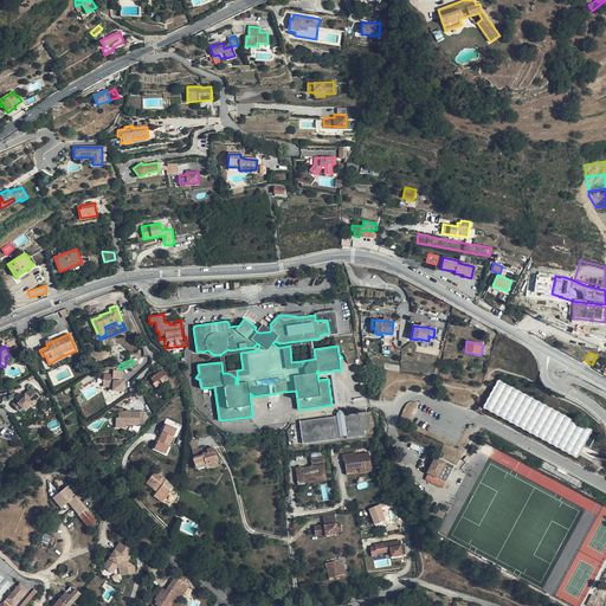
[(120,369),(111,369),(111,374),(103,374),(103,387),(113,387),(113,391),(122,391),(122,381),(121,381),(113,381),(111,379),(111,376),(121,376),(120,369)]
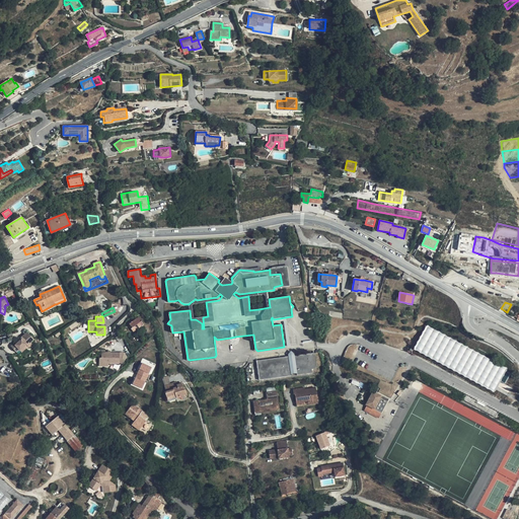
[(143,320),(139,316),(130,323),(132,327),(131,328),(134,331),(139,328),(142,326),(139,323),(143,320)]
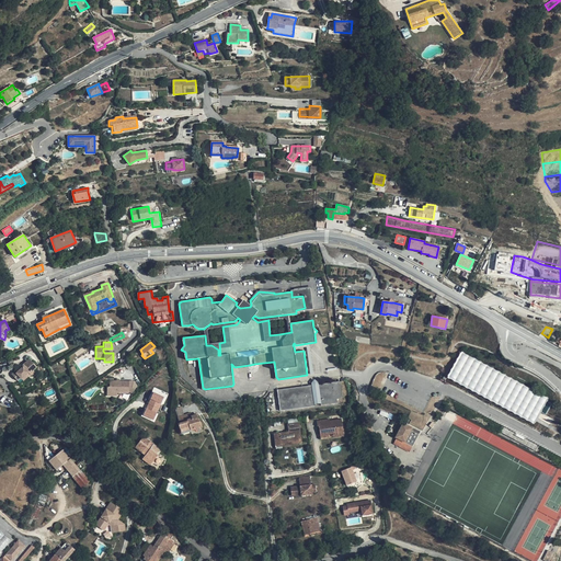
[(447,380),(536,422),(548,395),(459,354),(447,380)]
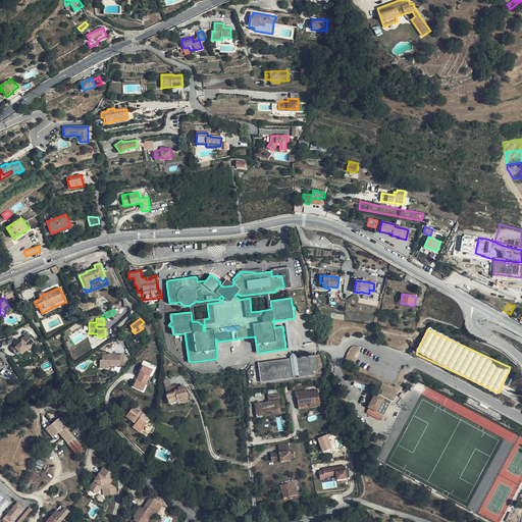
[(35,342),(29,335),(28,336),(27,335),(22,338),(23,340),(21,342),(15,348),(14,346),(11,349),(16,355),(19,352),(20,353),(27,347),(29,349),(32,346),(31,345),(35,342)]
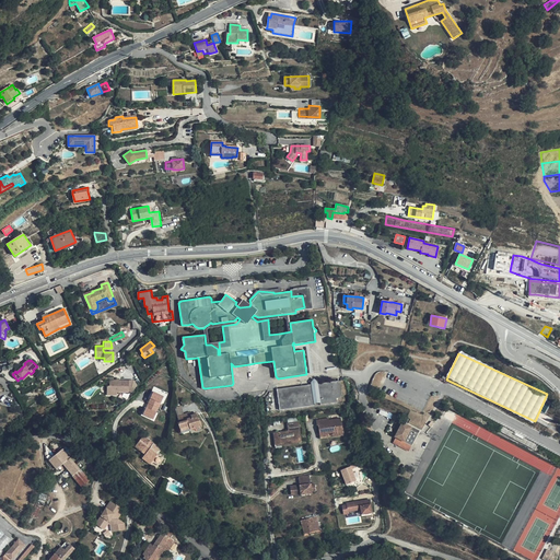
[(117,392),(129,392),(129,381),(109,381),(109,386),(107,386),(107,393),(117,392)]
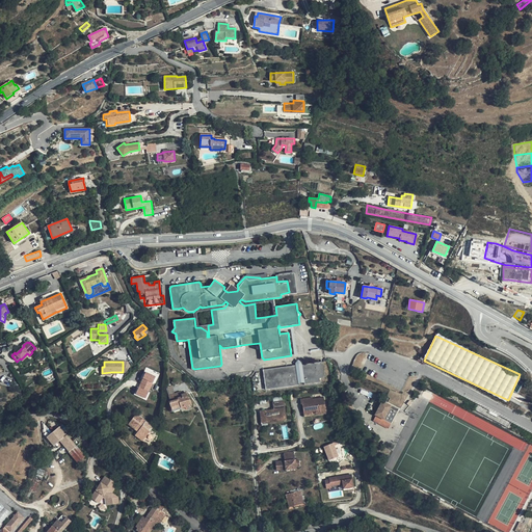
[(323,377),(321,362),(302,365),(295,365),(263,370),(266,390),(298,384),(298,383),(304,382),(304,384),(320,382),(319,378),(323,377)]
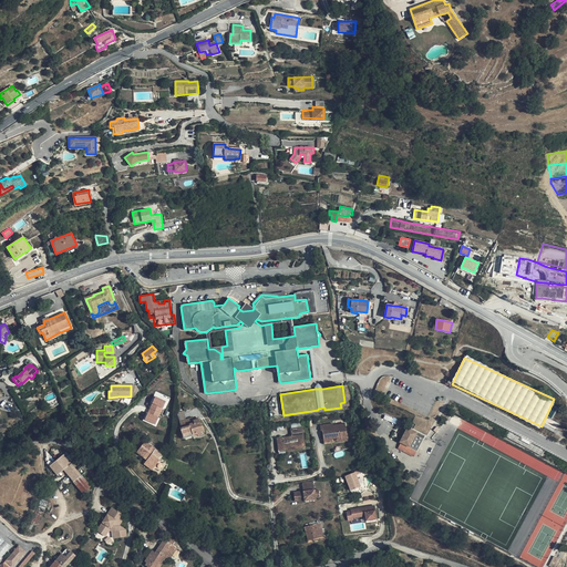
[(144,421),(156,426),(168,398),(156,392),(144,421)]
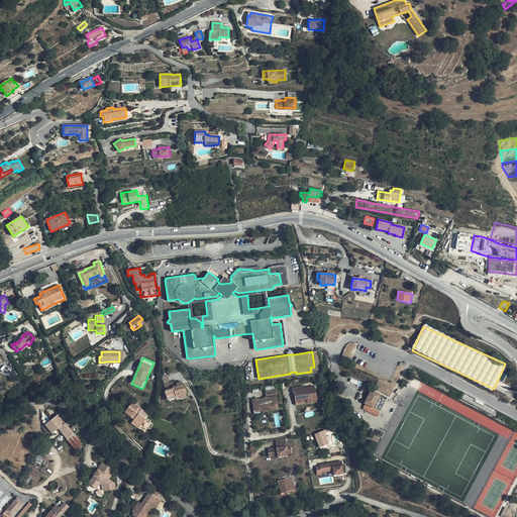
[(177,383),(176,380),(164,384),(166,390),(173,388),(173,387),(177,385),(177,383)]
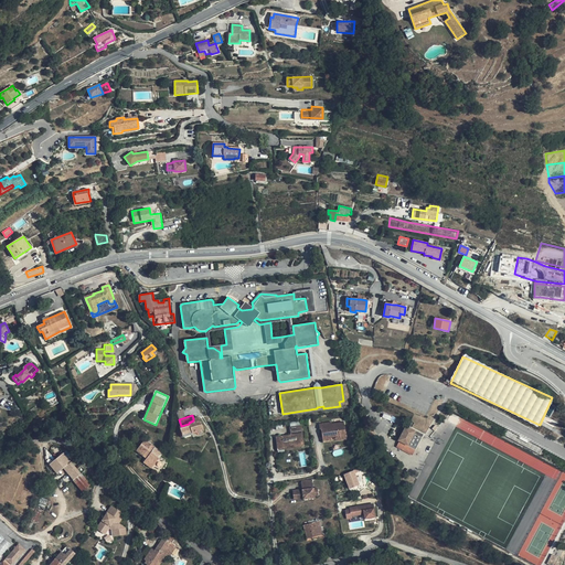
[(200,422),(199,417),(193,418),(193,420),(189,423),(189,424),(181,426),(180,426),(182,435),(192,433),(192,434),(204,429),(201,422),(200,422)]
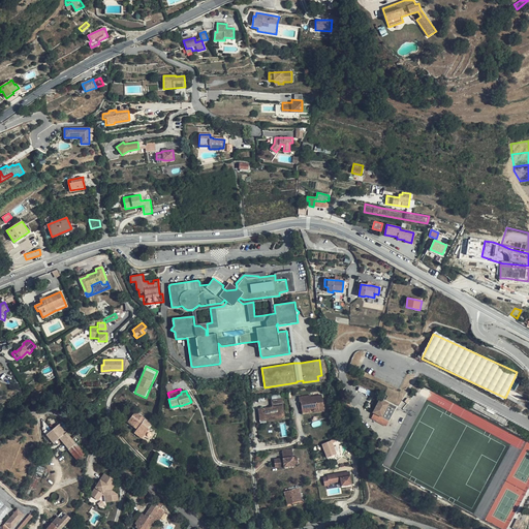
[(312,396),(300,398),(300,402),(302,402),(303,408),(314,407),(315,413),(315,415),(327,414),(323,395),(312,397),(312,396)]
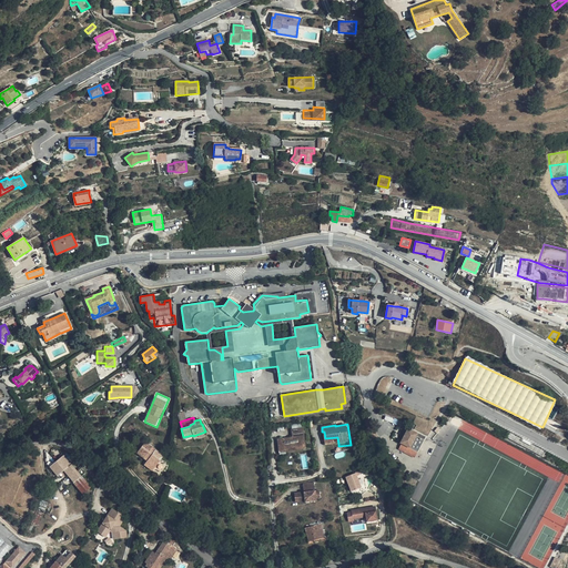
[(292,437),(277,438),(279,453),(306,449),(304,427),(291,428),(292,437)]
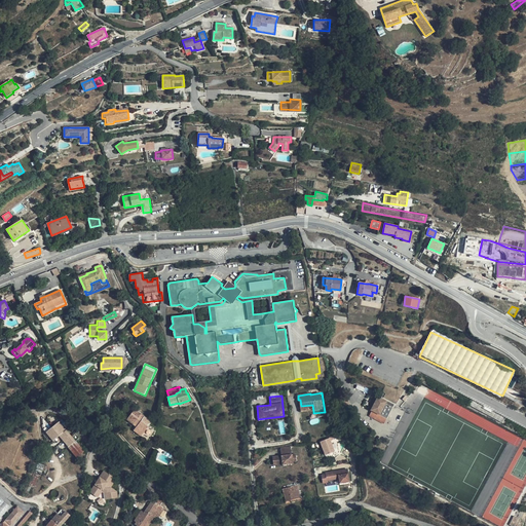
[(387,402),(378,397),(371,410),(372,411),(370,413),(376,416),(377,414),(386,418),(393,405),(387,402)]
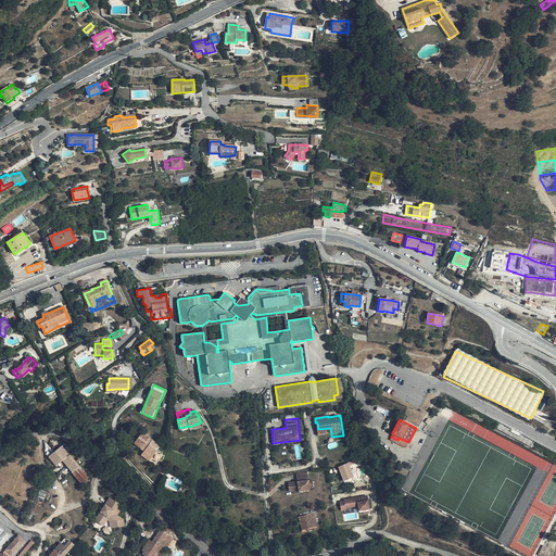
[(142,432),(136,428),(131,433),(138,438),(142,432)]
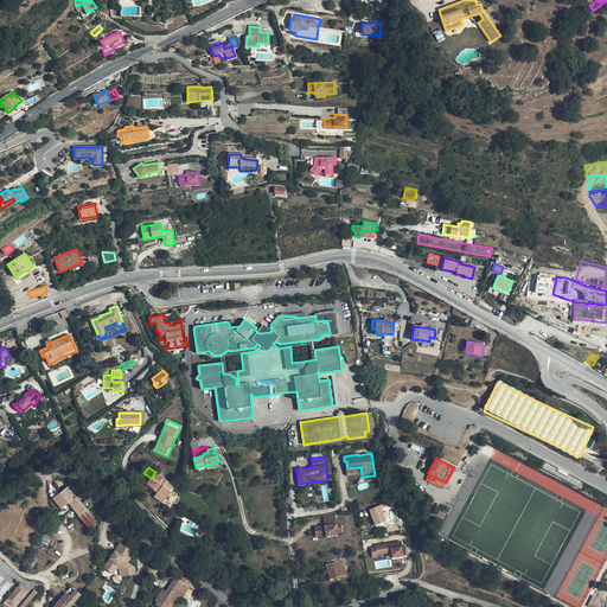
[(173,486),(155,472),(151,478),(146,484),(154,490),(155,489),(159,491),(157,493),(165,500),(172,492),(170,491),(173,486)]
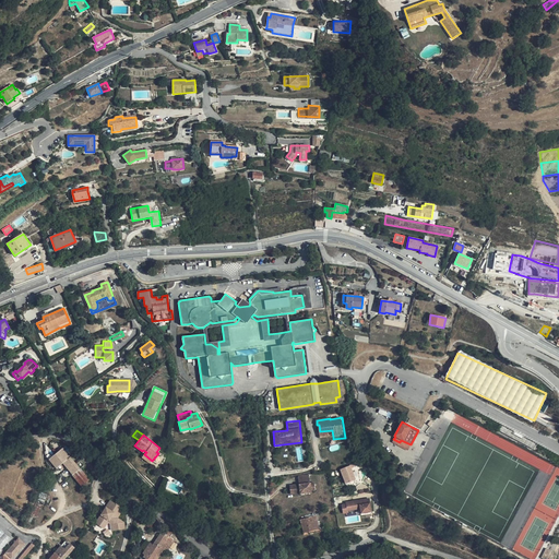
[(90,480),(62,448),(56,453),(49,460),(57,470),(59,467),(63,464),(66,466),(82,486),(90,480)]
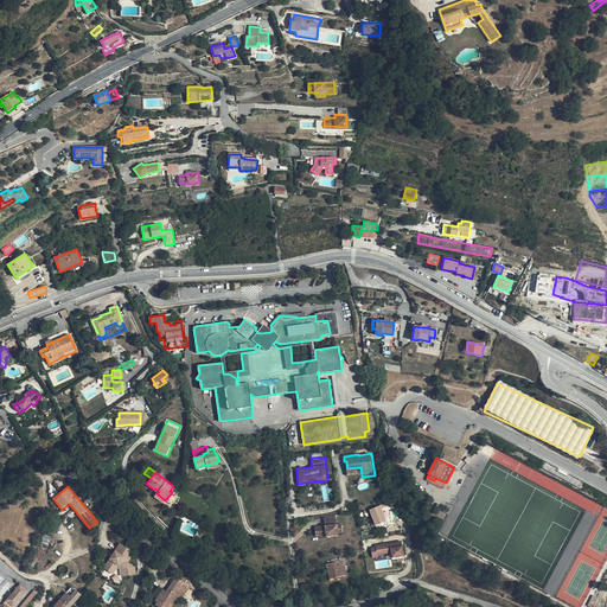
[(165,500),(157,493),(154,497),(163,504),(165,500)]
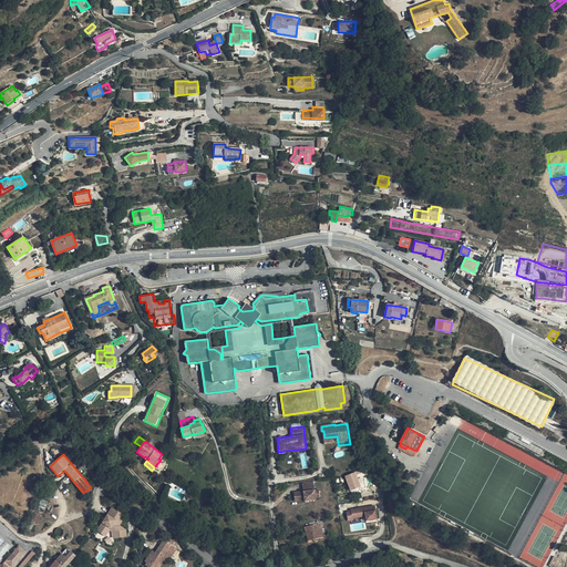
[(360,484),(357,476),(347,480),(348,482),(351,491),(356,488),(354,486),(360,484)]
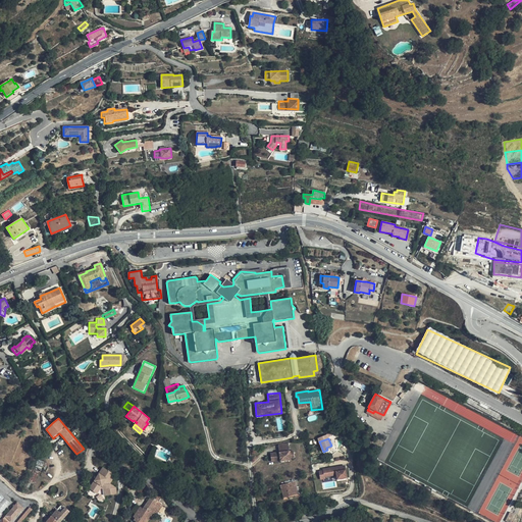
[(294,459),(294,451),(270,454),(271,461),(279,460),(280,462),(291,460),(291,459),(294,459)]
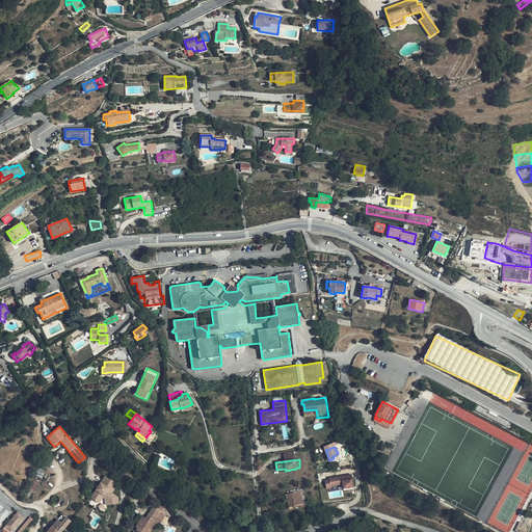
[(45,471),(38,468),(29,490),(35,494),(40,481),(41,481),(45,471)]
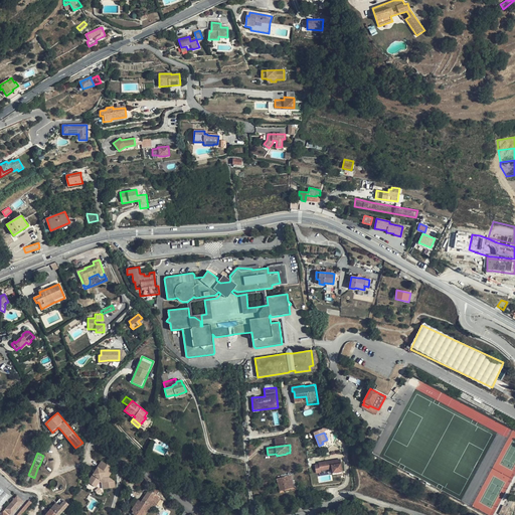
[(341,459),(314,463),(316,472),(332,470),(332,474),(343,472),(341,459)]
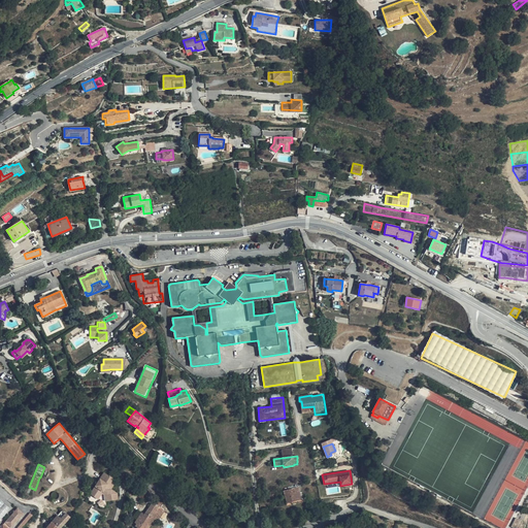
[(91,495),(98,500),(102,494),(106,496),(106,502),(118,500),(117,494),(110,490),(117,481),(104,473),(91,495)]
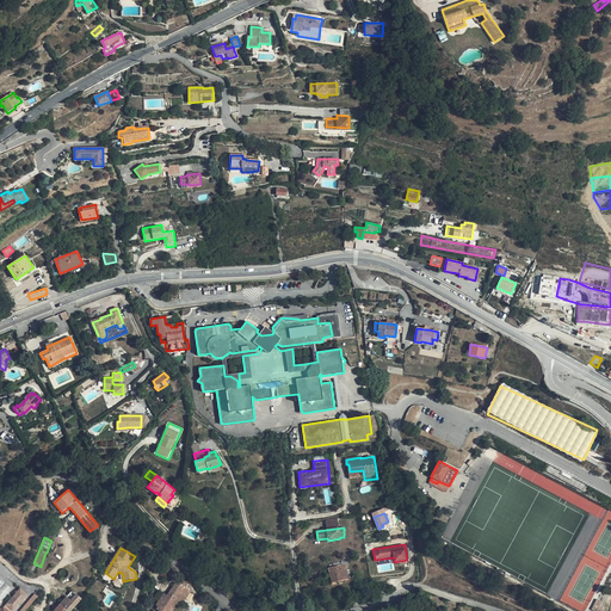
[(353,576),(350,562),(328,568),(332,582),(353,576)]
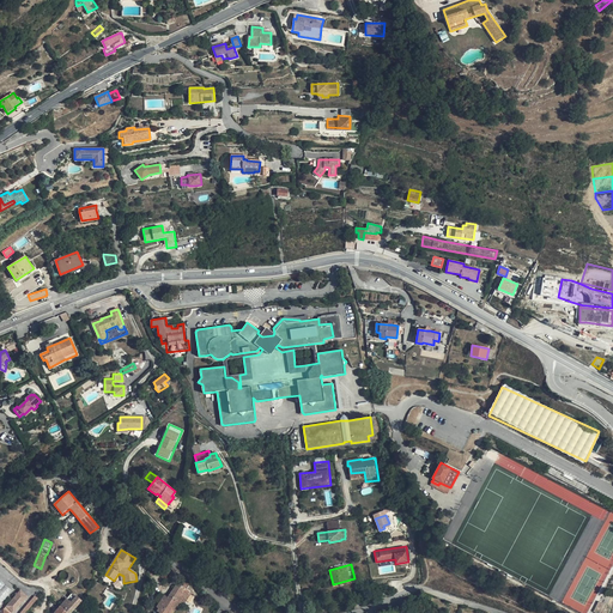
[(0,604),(12,590),(0,580),(0,604)]
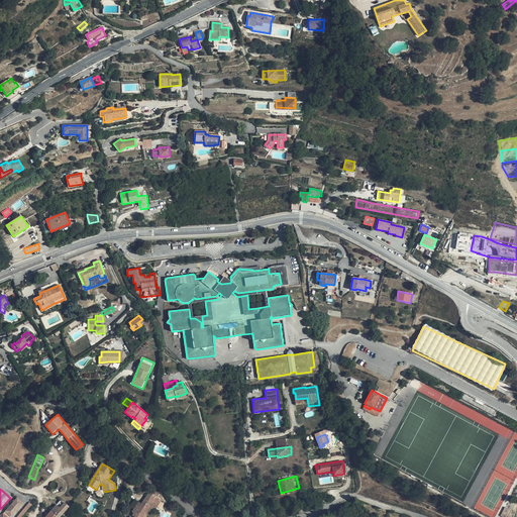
[(151,493),(149,492),(141,504),(139,502),(132,512),(134,513),(132,515),(134,516),(141,516),(142,516),(145,512),(147,513),(151,508),(154,511),(162,500),(158,497),(151,493)]
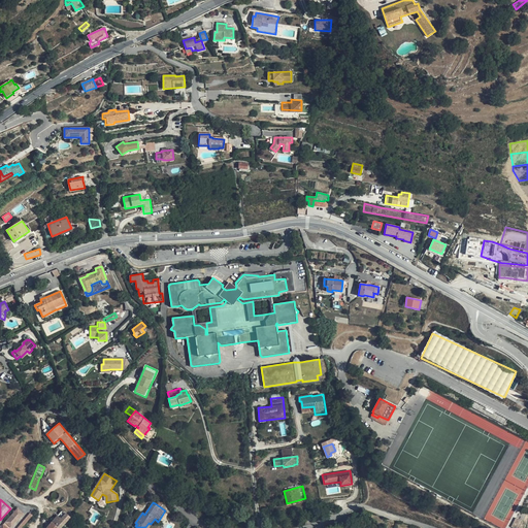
[(24,514),(18,508),(6,522),(11,527),(24,514)]
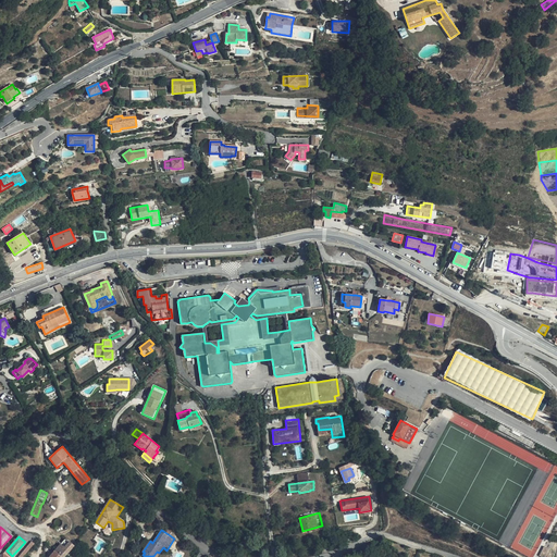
[(32,541),(17,556),(23,556),(34,544),(32,541)]
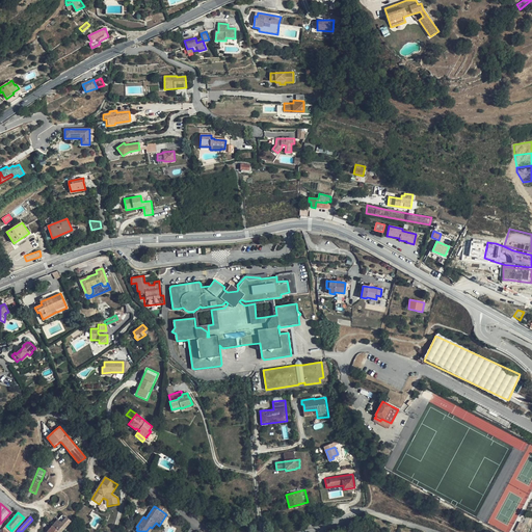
[(53,526),(58,531),(60,531),(71,522),(67,517),(61,523),(58,520),(57,521),(53,526)]
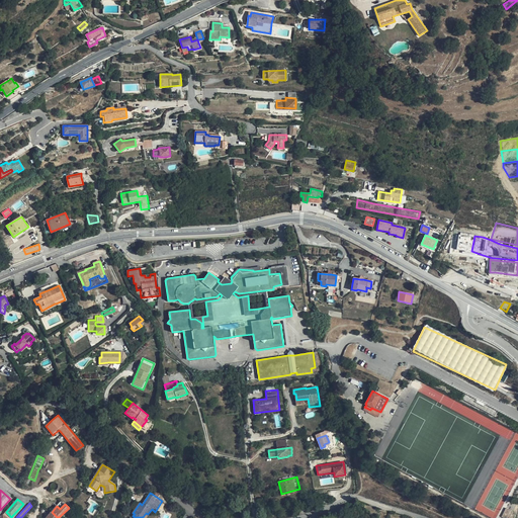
[(509,516),(512,511),(507,509),(501,517),(511,517),(512,517),(509,516)]
